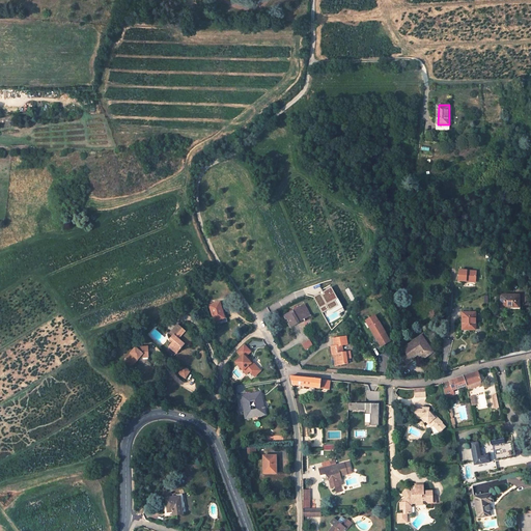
[(475,284),(476,274),(458,273),(458,283),(475,284)]
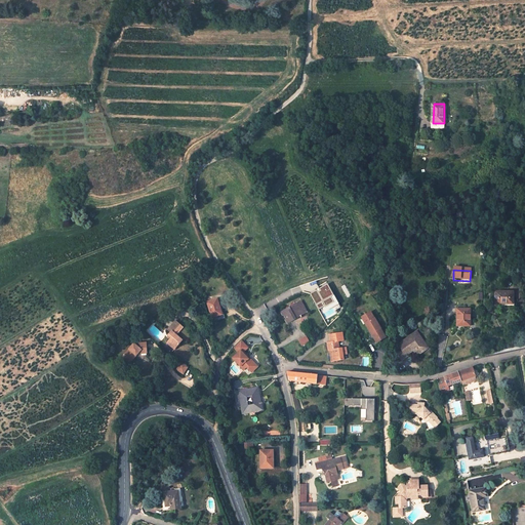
[(335,296),(329,284),(310,294),(316,306),(323,303),(325,306),(326,308),(334,304),(332,298),(335,296)]
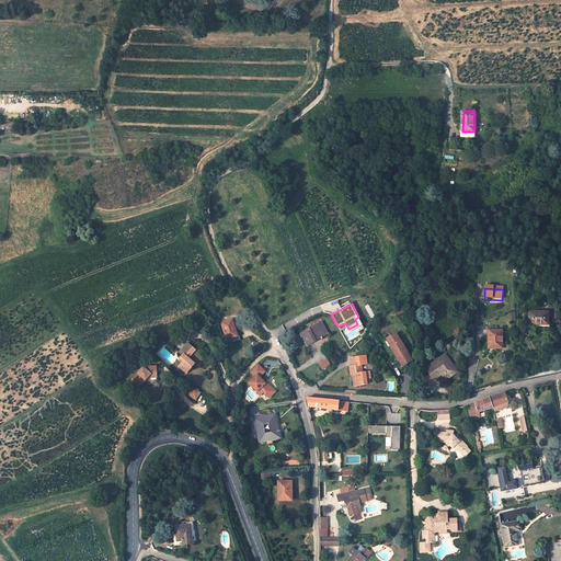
[(548,312),(529,311),(529,324),(536,324),(536,323),(547,324),(547,319),(548,319),(548,312)]
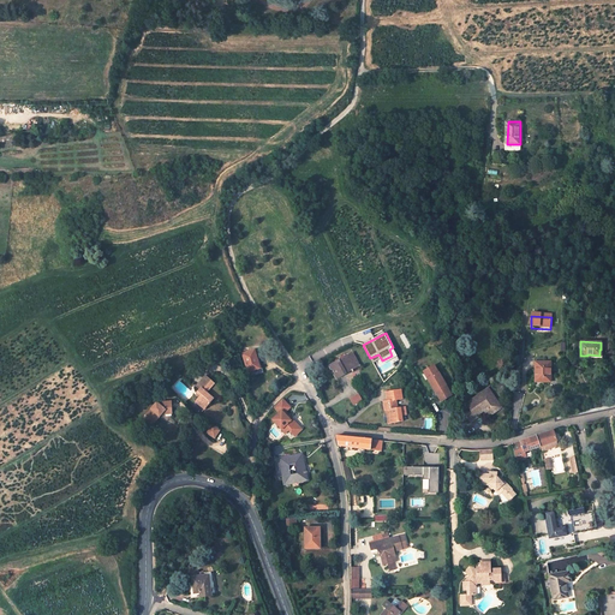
[(254,350),(243,353),(249,370),(260,368),(254,350)]
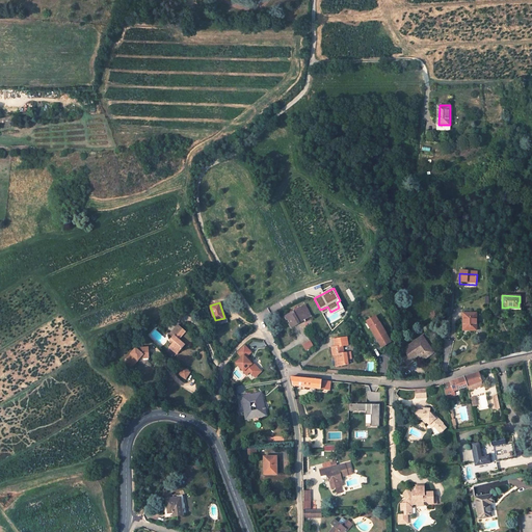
[(301,307),(308,318),(312,317),(304,304),(301,307)]
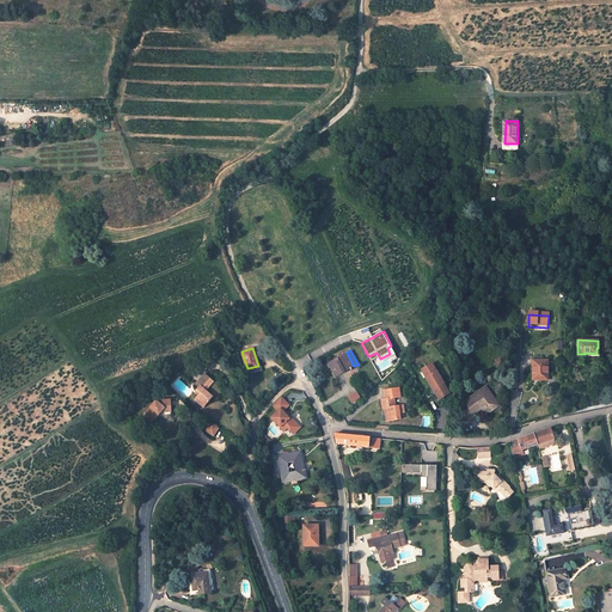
[(337,359),(329,363),(336,377),(344,372),(343,369),(346,368),(347,371),(354,366),(347,353),(340,357),(337,360),(337,359)]
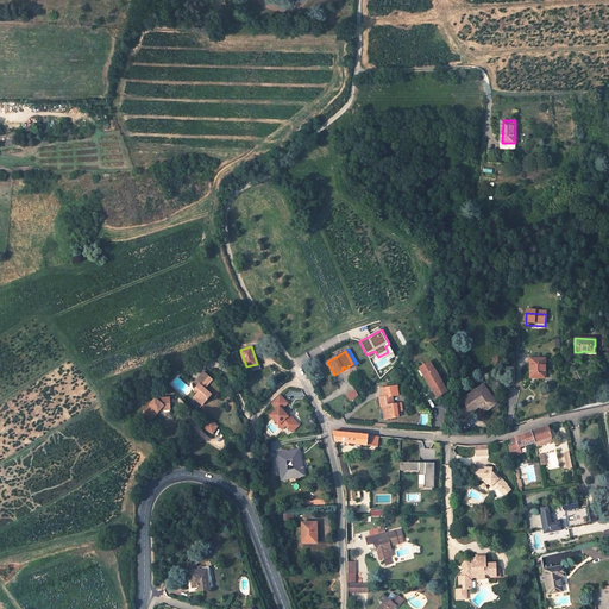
[(545,378),(545,359),(531,359),(531,378),(545,378)]
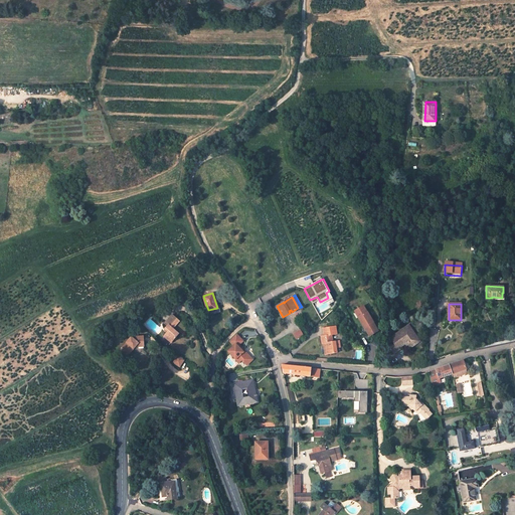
[(364,326),(365,326),(369,332),(376,327),(361,305),(354,309),(358,315),(358,316),(357,316),(357,317),(357,318),(357,319),(357,320),(357,321),(357,322),(358,322),(358,323),(359,323),(359,324),(360,324),(360,325),(361,325),(362,325),(362,326),(363,326),(364,326)]
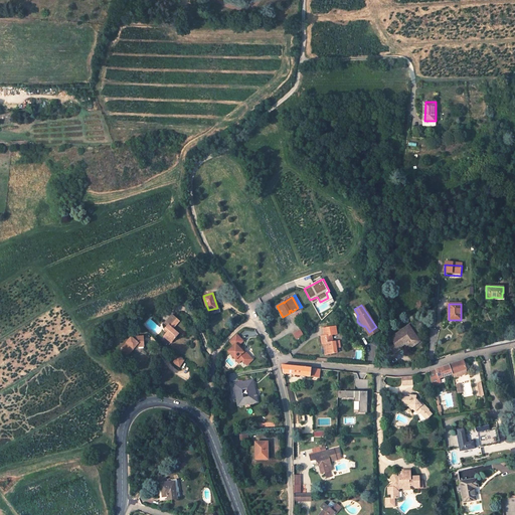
[(180,321),(172,314),(164,322),(167,325),(164,328),(167,332),(163,336),(170,342),(177,333),(172,328),(180,321)]
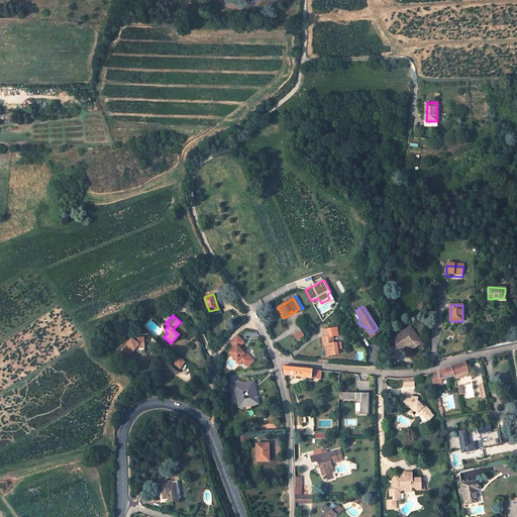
[(403,349),(401,347),(400,345),(406,341),(408,343),(411,349),(421,341),(415,332),(410,326),(401,334),(393,339),(397,344),(391,348),(396,354),(403,349)]
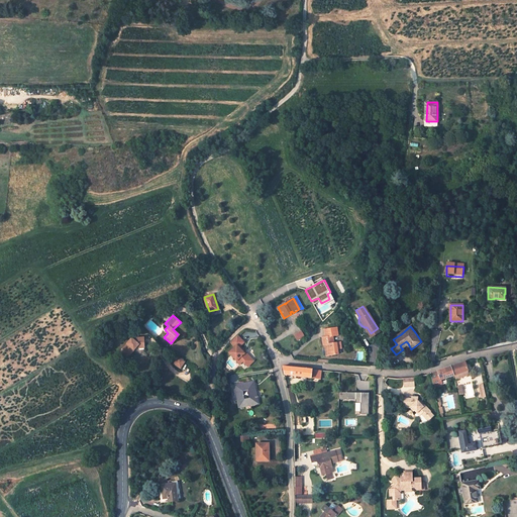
[(337,328),(323,330),(325,337),(321,338),(322,347),(325,346),(326,356),(337,354),(338,353),(337,349),(336,343),(334,343),(332,336),(338,335),(337,328)]
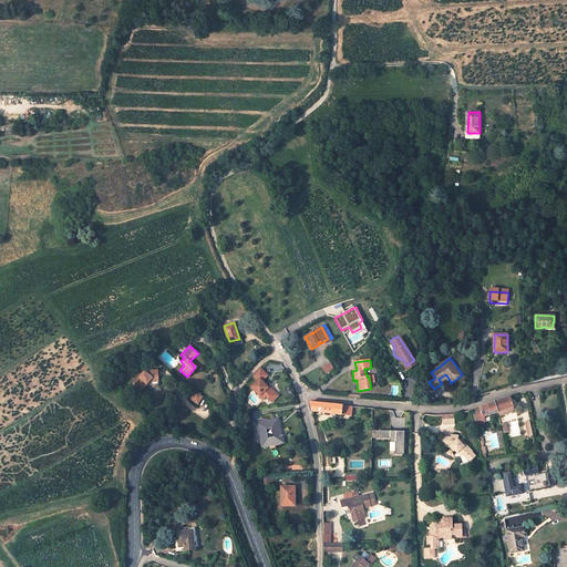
[(261,380),(267,374),(260,367),(256,370),(253,374),(258,380),(251,385),(263,399),(266,395),(271,401),(274,399),(274,391),(269,385),(267,387),(261,380)]
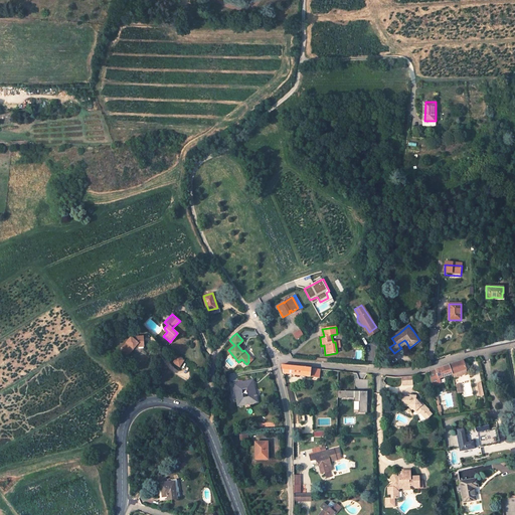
[(144,337),(131,337),(120,350),(127,356),(135,347),(144,346),(144,337)]
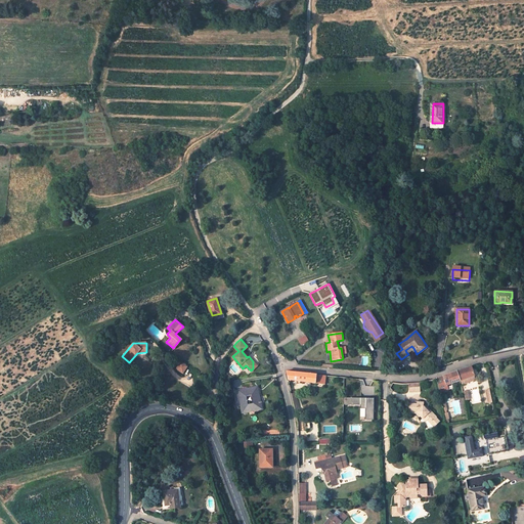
[(186,365),(180,361),(176,369),(182,373),(186,365)]
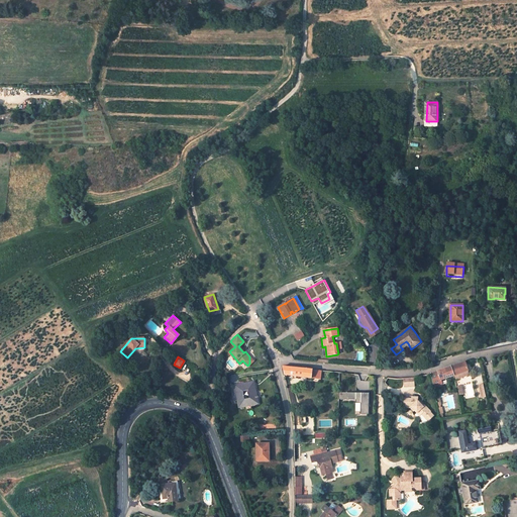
[(450,368),(452,377),(468,372),(464,362),(450,368)]
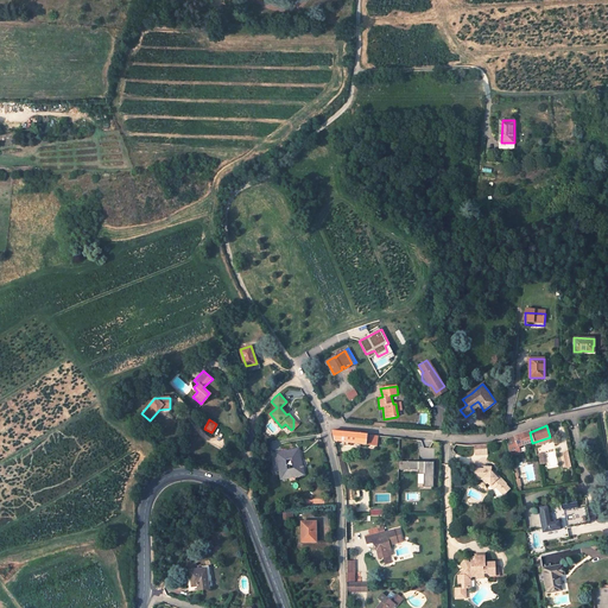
[(377,444),(378,435),(336,430),(334,430),(331,430),(331,432),(333,435),(334,439),(377,444)]
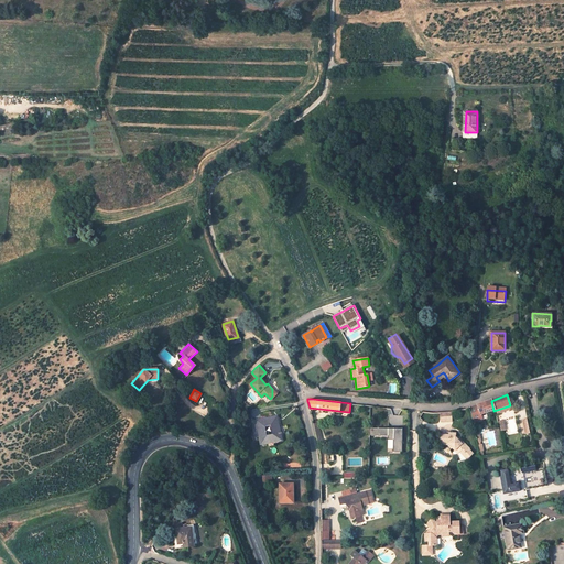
[(477,405),(480,415),(481,415),(494,411),(491,401),(485,403),(477,405)]
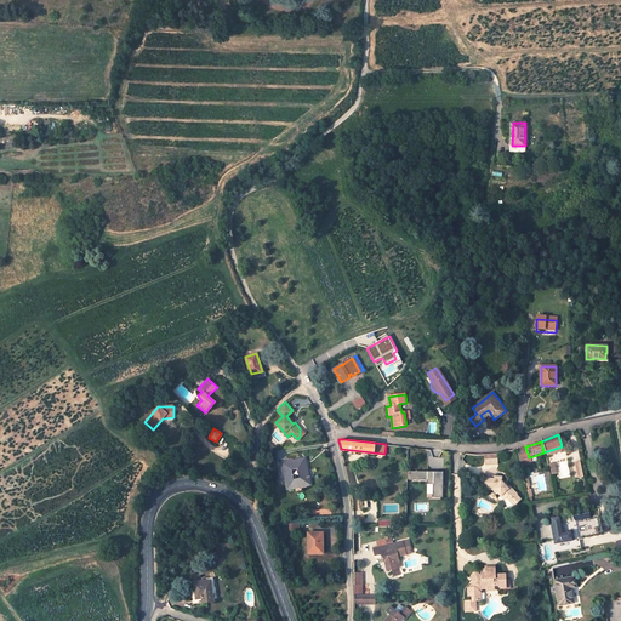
[(519,461),(529,457),(525,446),(522,448),(517,450),(519,461)]
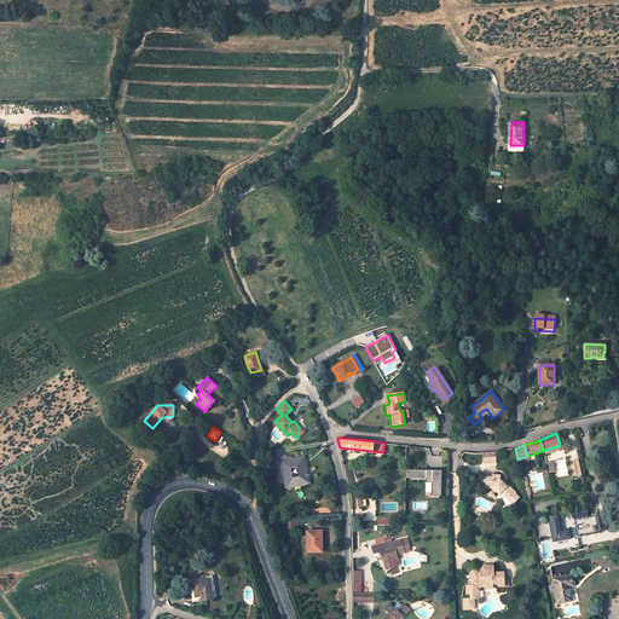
[(495,452),(481,453),(482,463),(495,463),(495,452)]
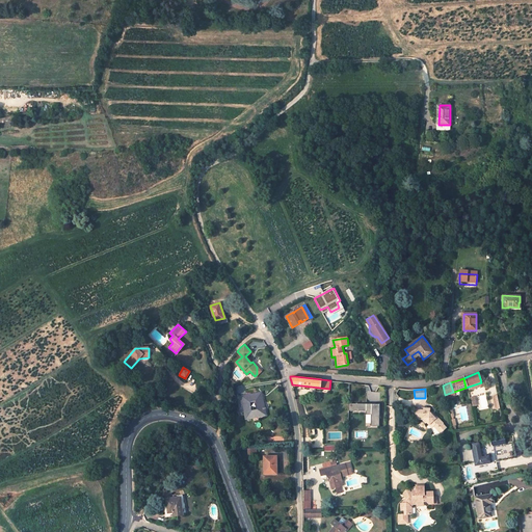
[(446,400),(454,398),(455,396),(454,392),(453,392),(445,395),(446,400)]
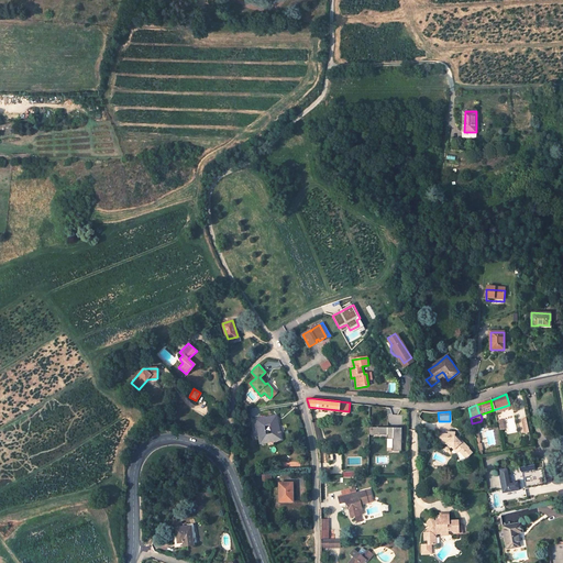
[(275,439),(282,438),(279,423),(278,423),(276,416),(261,418),(262,420),(256,421),(257,428),(258,432),(254,432),(255,437),(260,435),(261,444),(276,441),(275,439)]
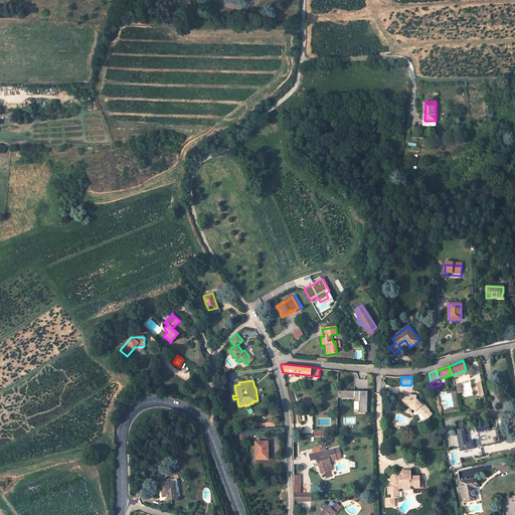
[(367,411),(367,390),(337,390),(337,396),(354,397),(354,400),(359,400),(359,411),(367,411)]
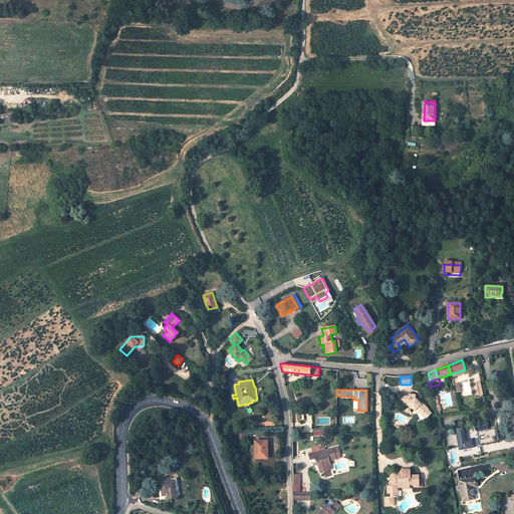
[(416,397),(402,397),(402,405),(409,405),(415,411),(417,409),(423,415),(428,410),(416,400),(416,397)]
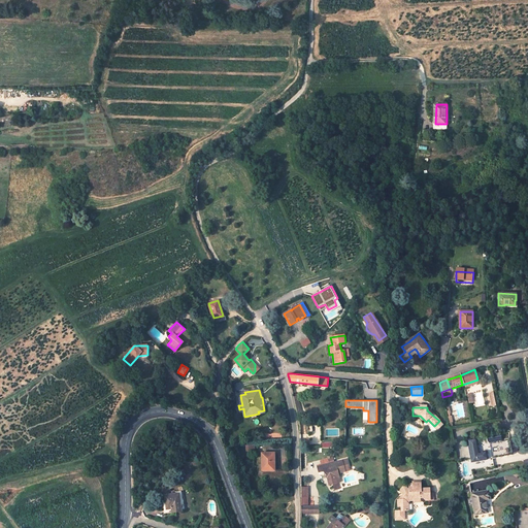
[(439,421),(434,426),(438,430),(443,425),(439,421)]
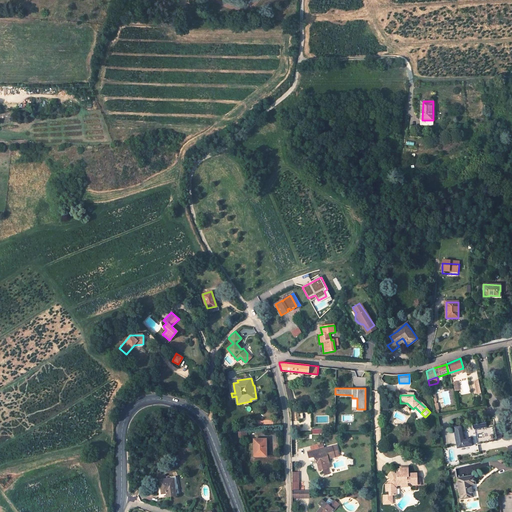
[(462,425),(453,427),(457,448),(459,455),(480,451),(478,444),(473,445),(471,438),(464,439),(462,425)]
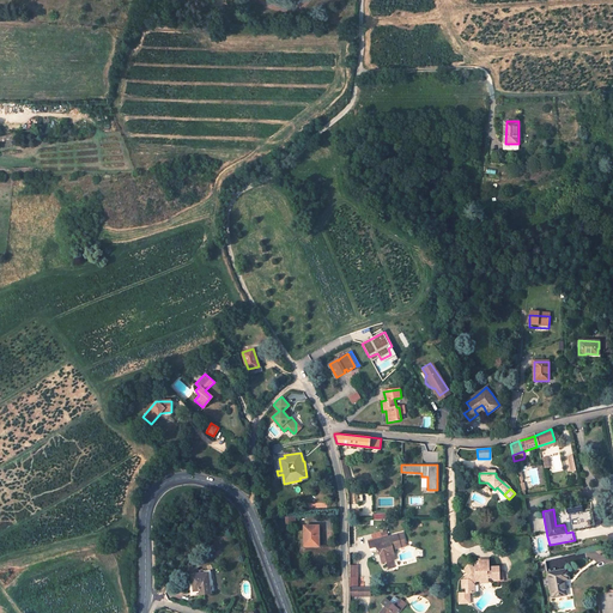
[(316,546),(317,526),(303,526),(302,546),(316,546)]
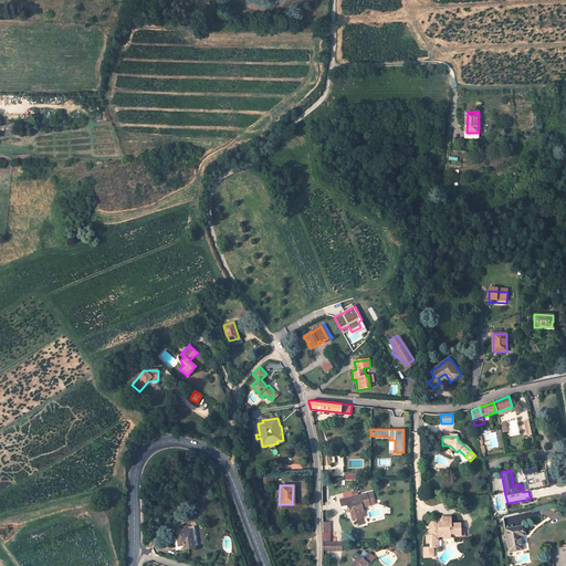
[(345,498),(347,505),(349,504),(350,507),(349,507),(350,512),(352,511),(354,520),(357,519),(362,517),(358,504),(362,503),(363,506),(375,504),(371,492),(357,496),(357,494),(352,495),(345,498)]
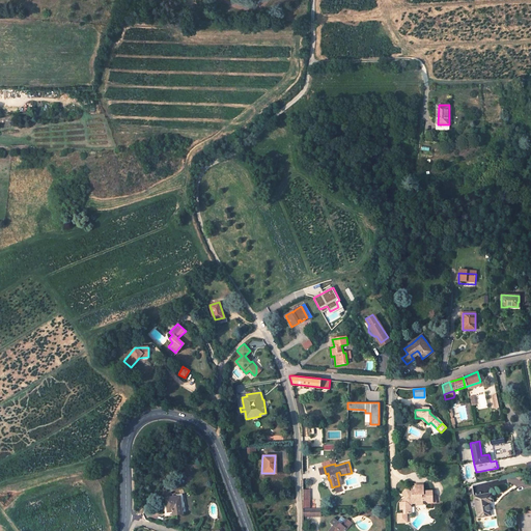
[(404,516),(408,516),(412,516),(411,510),(408,505),(411,503),(413,505),(417,505),(417,501),(422,501),(426,501),(426,502),(427,503),(434,503),(432,491),(426,491),(426,497),(423,497),(423,486),(416,486),(417,492),(414,492),(414,495),(410,495),(410,492),(407,492),(402,497),(408,500),(404,504),(399,504),(399,510),(403,510),(404,516)]
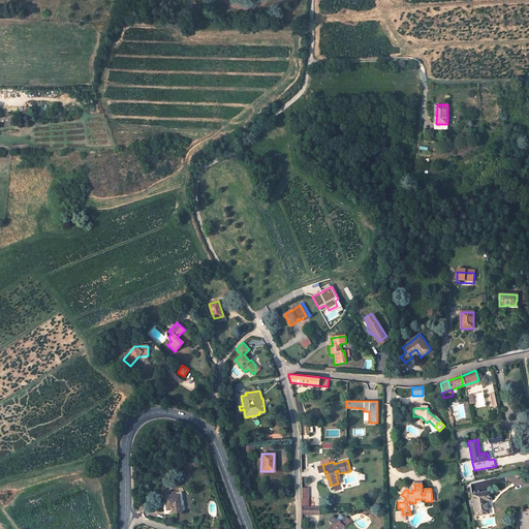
[(465,496),(473,494),(471,486),(464,487),(465,496)]
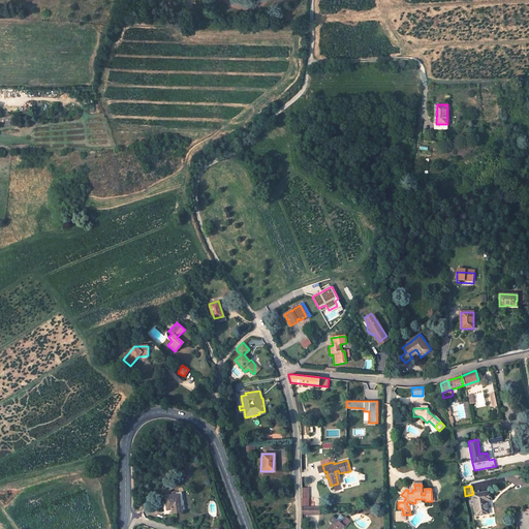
[(174,512),(181,511),(178,492),(164,494),(166,508),(174,507),(174,512)]
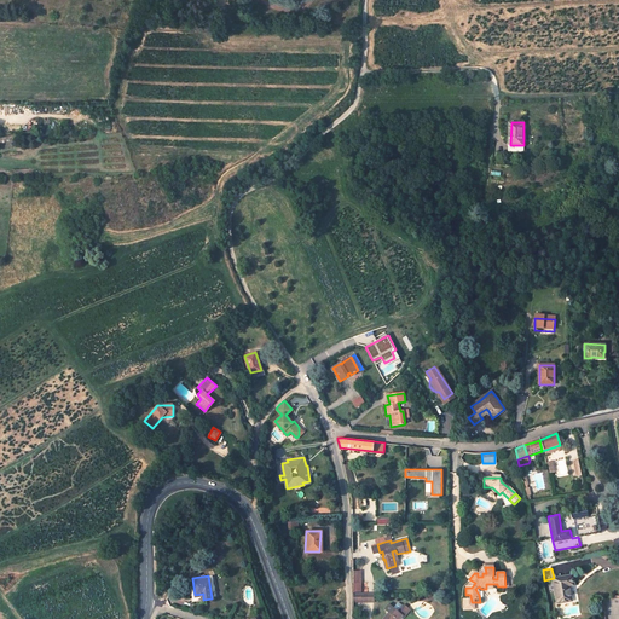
[(572,576),(554,578),(557,602),(572,601),(570,586),(574,585),(572,576)]
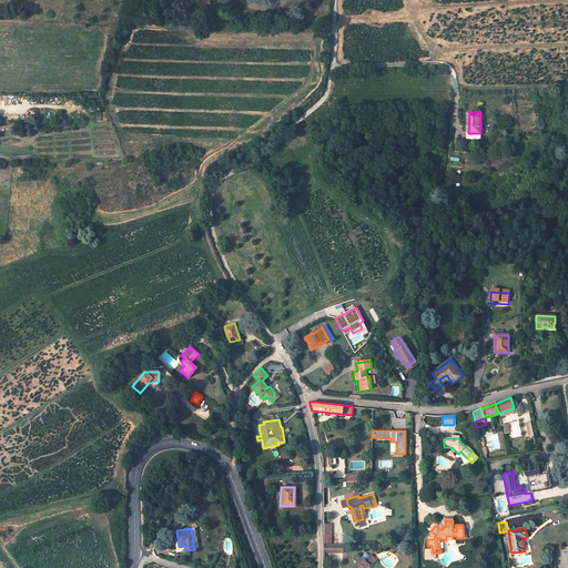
[(367,567),(375,559),(371,555),(365,561),(358,557),(354,561),(358,564),(354,567),(367,567)]
